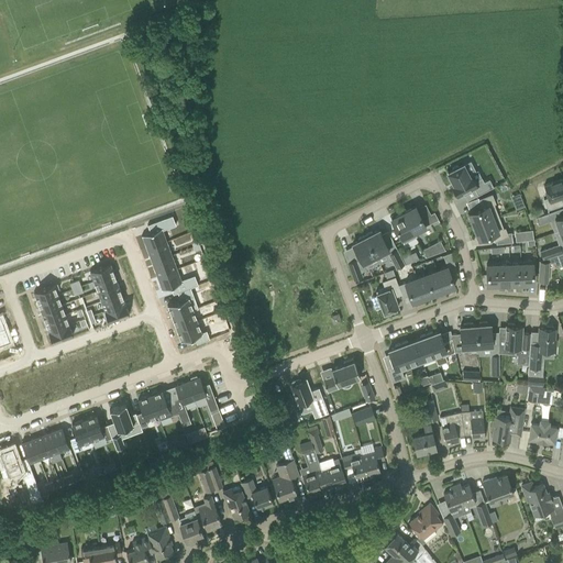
[(493,187),(489,179),(484,181),(482,177),(474,181),(470,174),(468,175),(463,164),(459,166),(456,166),(452,167),(451,170),(448,173),(455,187),(454,188),(453,188),(457,196),(474,187),(477,195),(493,187)]
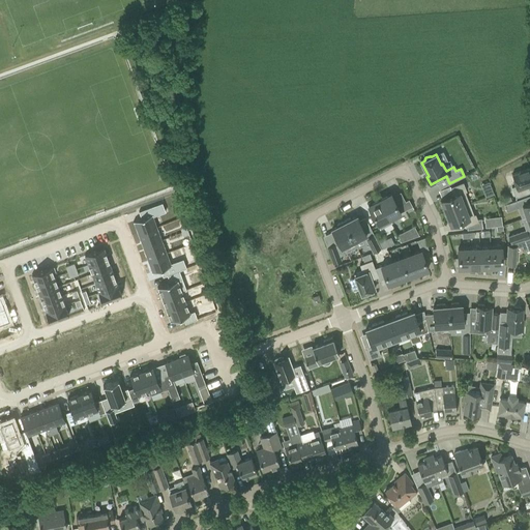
[(529,185),(529,168),(511,175),(516,185),(511,187),(516,198),(529,192),(528,186),(529,185)]
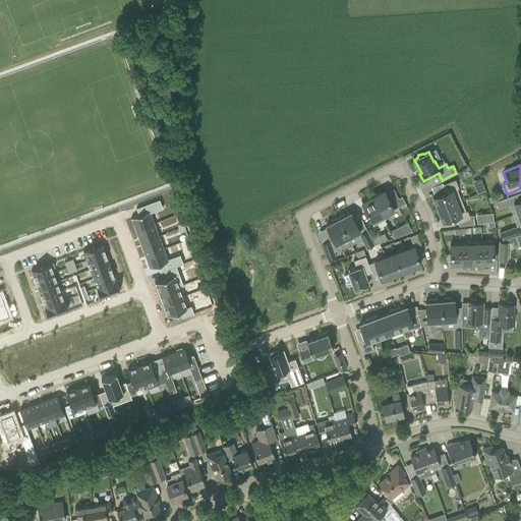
[(432,197),(438,209),(461,199),(457,189),(458,188),(455,179),(442,184),(445,192),(432,197)]
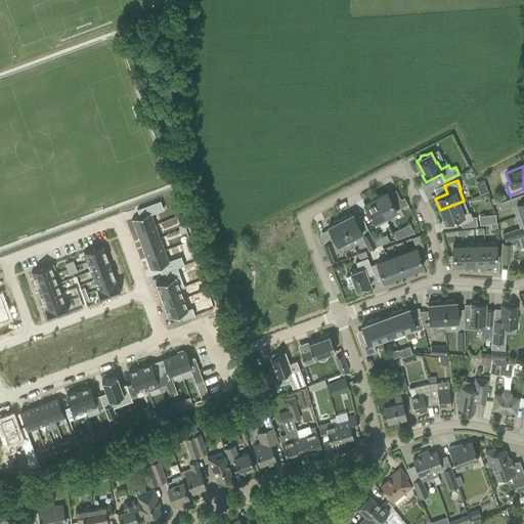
[(375,199),(385,216),(407,204),(403,197),(392,203),(386,192),(375,199)]
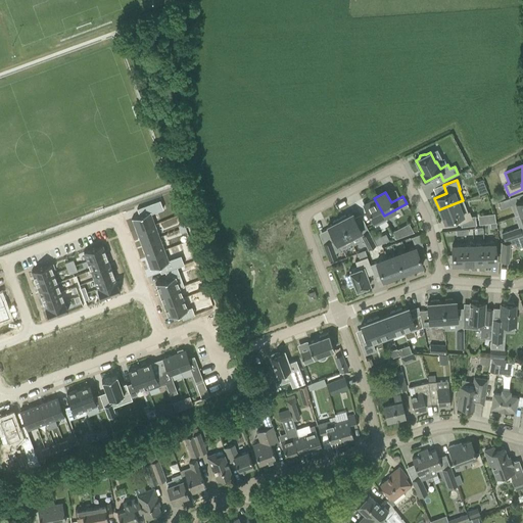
[(374,198),(363,203),(375,226),(386,220),(384,216),(374,198)]
